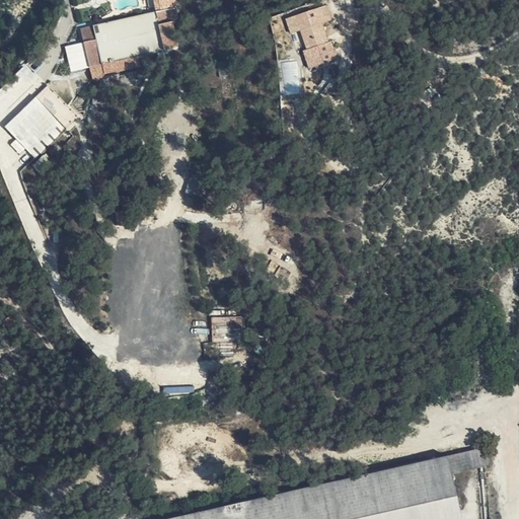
[(167,5),(166,0),(154,0),(156,8),(167,5)]
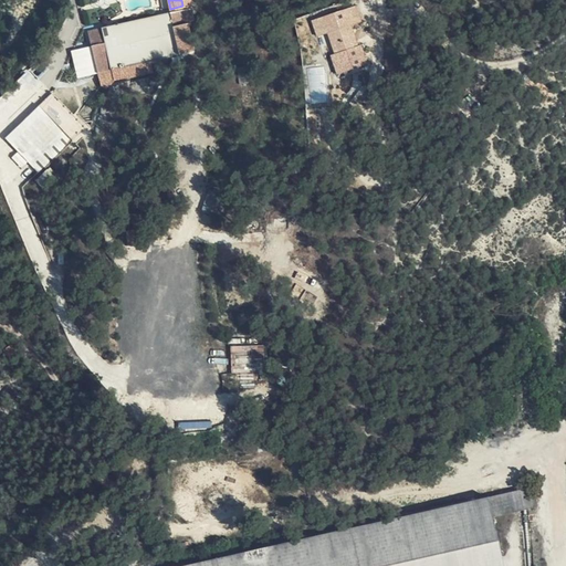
[(153,60),(196,51),(189,19),(196,18),(194,7),(174,11),(174,12),(88,30),(92,44),(73,49),(79,76),(100,72),(102,83),(155,72),(153,60)]
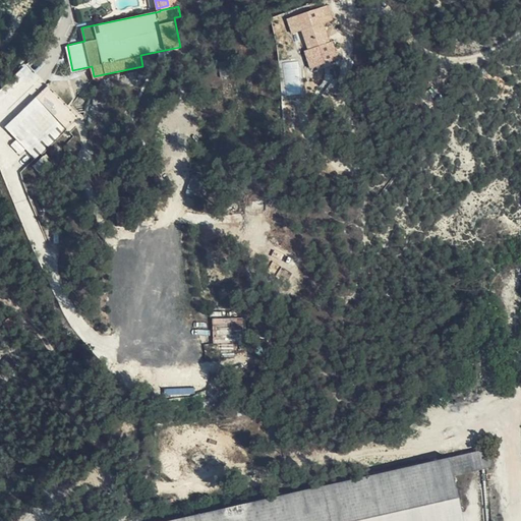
[(324,18),(330,15),(327,6),(320,8),(324,18)]
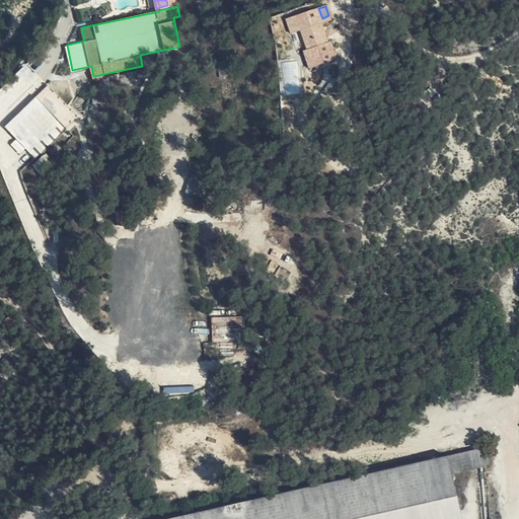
[(301,31),(304,43),(311,41),(312,21),(322,18),(318,8),(296,16),(301,31)]
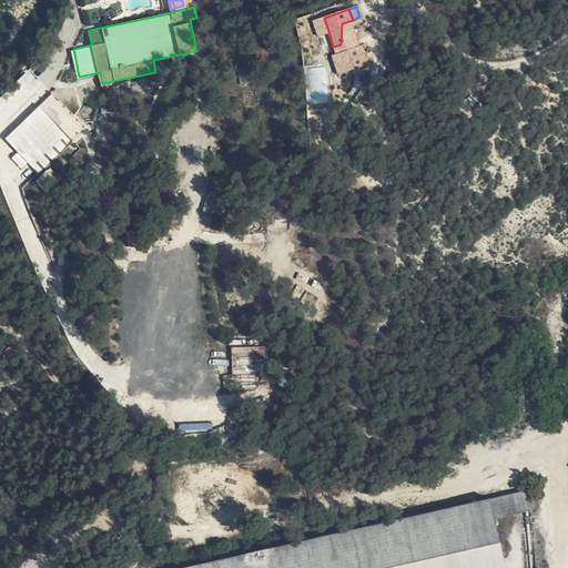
[(362,23),(359,17),(353,20),(354,26),(362,23)]
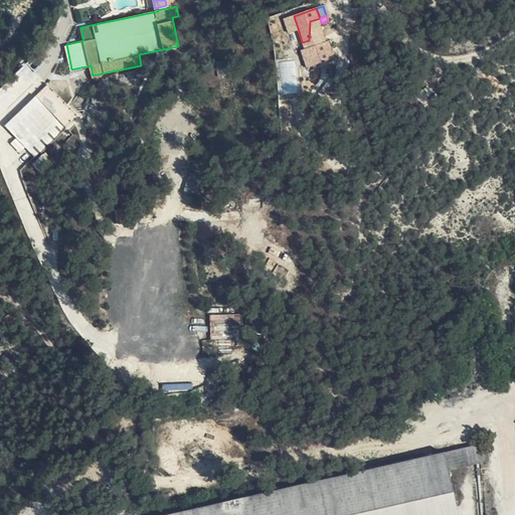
[(290,34),(299,31),(294,16),(285,20),(290,34)]
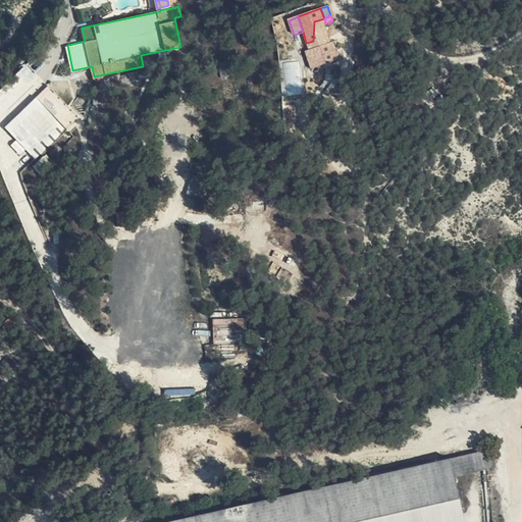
[(313,41),(306,43),(309,50),(315,68),(337,60),(331,43),(329,43),(325,45),(323,39),(327,38),(323,24),(325,23),(324,18),(314,21),(313,41)]
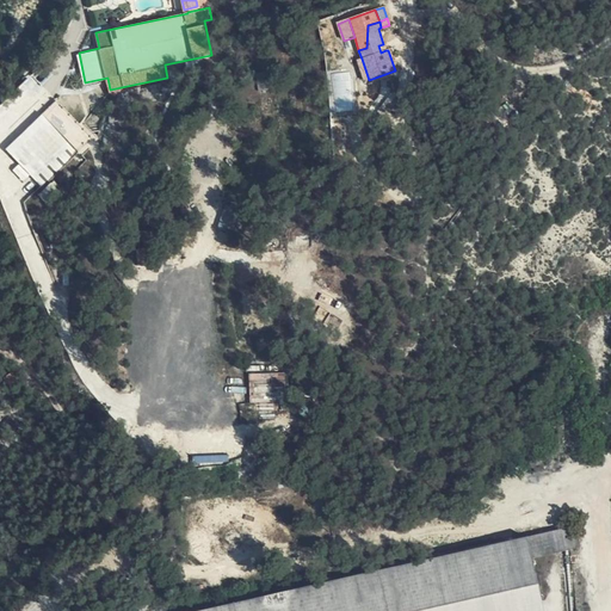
[(369,80),(362,59),(357,61),(364,81),(369,80)]
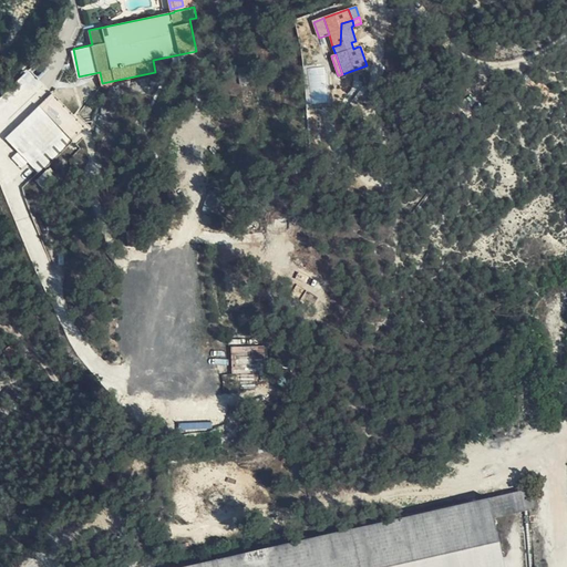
[(246,69),(238,70),(240,84),(248,83),(246,69)]
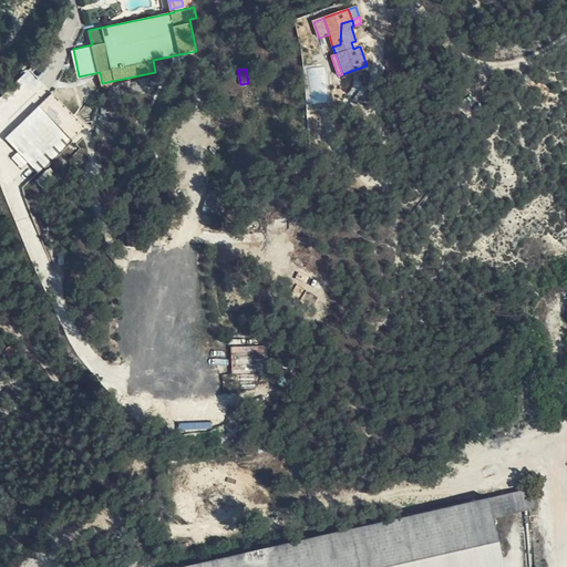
[(54,91),(6,136),(19,151),(18,152),(40,175),(90,127),(54,91)]
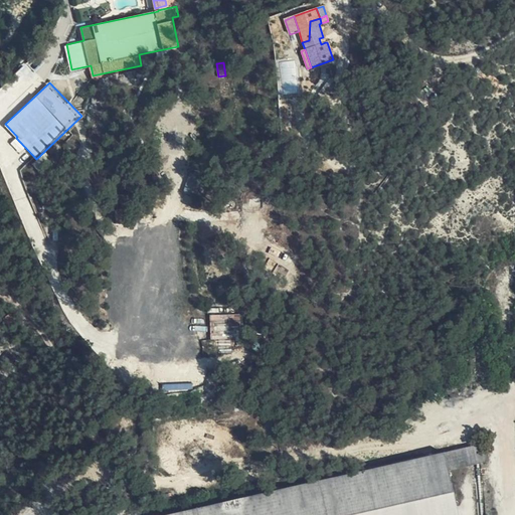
[(211,315),(212,337),(238,337),(238,315),(211,315)]
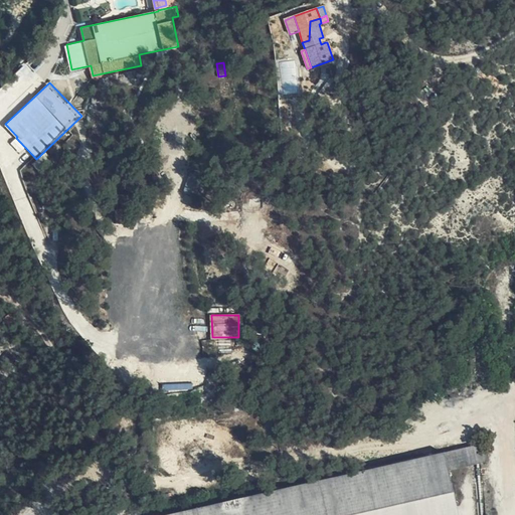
[(482,445),(444,453),(448,471),(486,463),(482,445)]
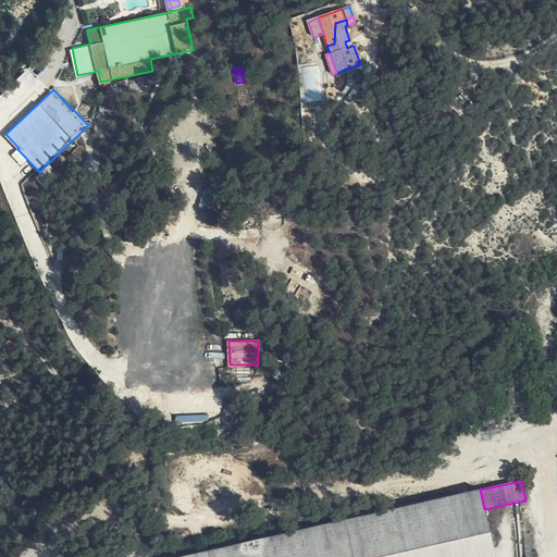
[(494,556),(484,509),(480,490),(183,556),(494,556)]
